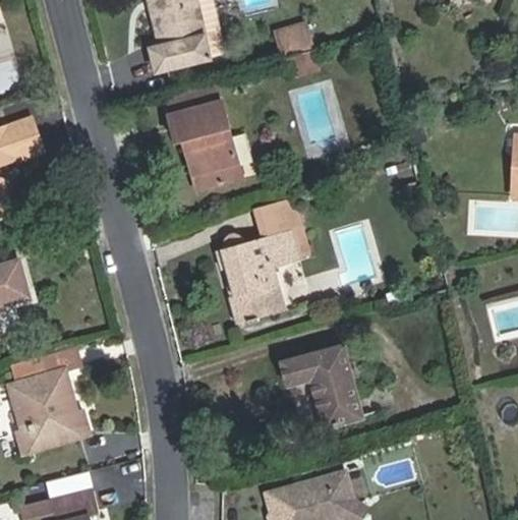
[(146,0),(157,46),(147,48),(152,69),(204,56),(190,0),(146,0)]
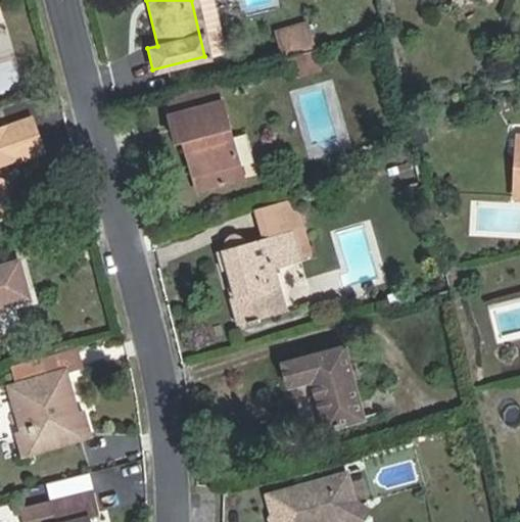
[(223,52),(209,0),(191,0),(204,56),(223,52)]
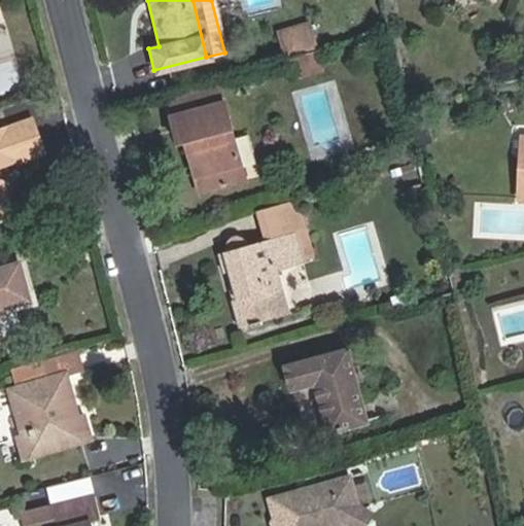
[(303,65),(301,51),(312,48),(306,23),(275,31),(282,57),(285,70),(303,65)]
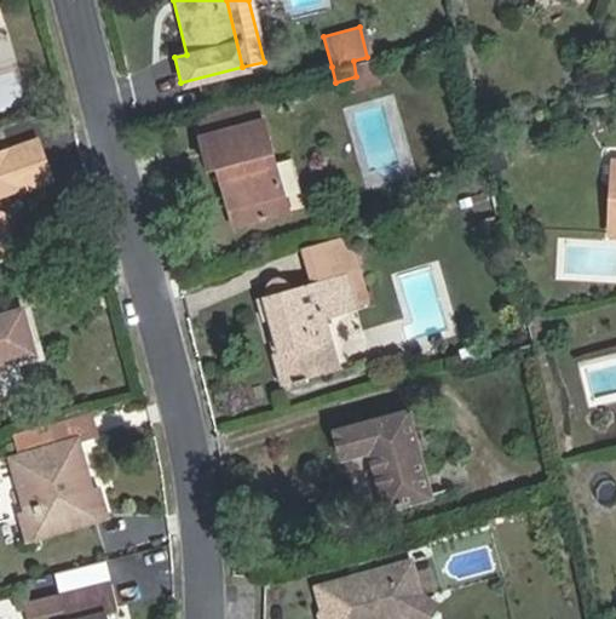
[(338,92),(374,82),(367,57),(353,61),(356,76),(335,82),(338,92)]
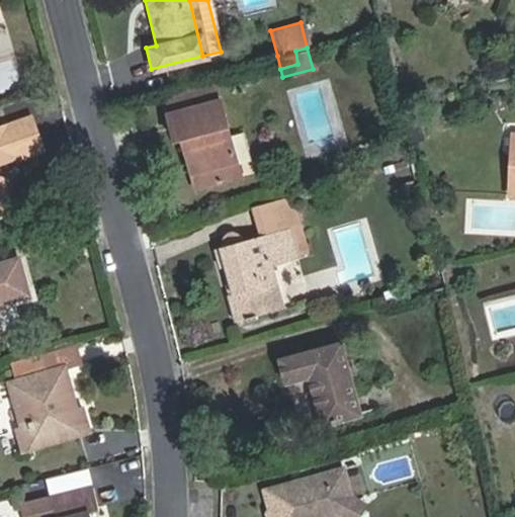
[(191,187),(236,176),(217,99),(163,113),(170,139),(179,137),(191,187)]
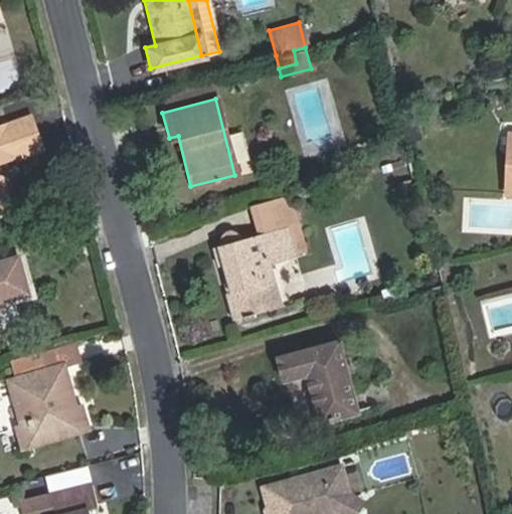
[(4,124),(15,157),(38,148),(26,116),(4,124)]
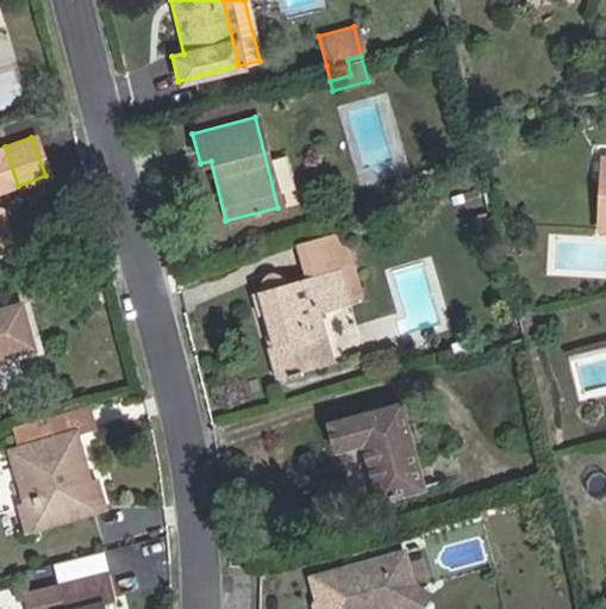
[(0,192),(18,186),(5,147),(0,148),(0,241),(8,238),(0,215),(0,192)]
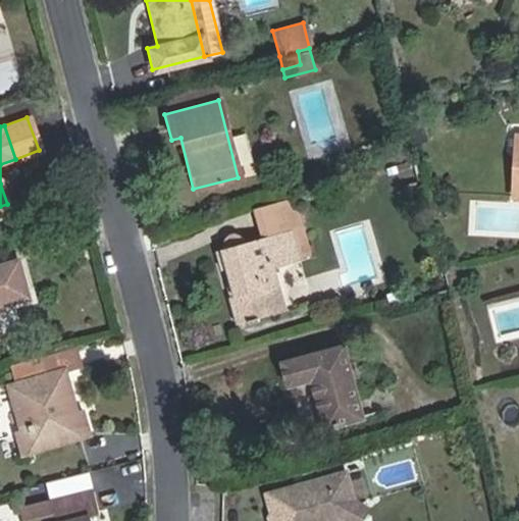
[(509,201),(518,201),(518,172),(511,172),(509,201)]
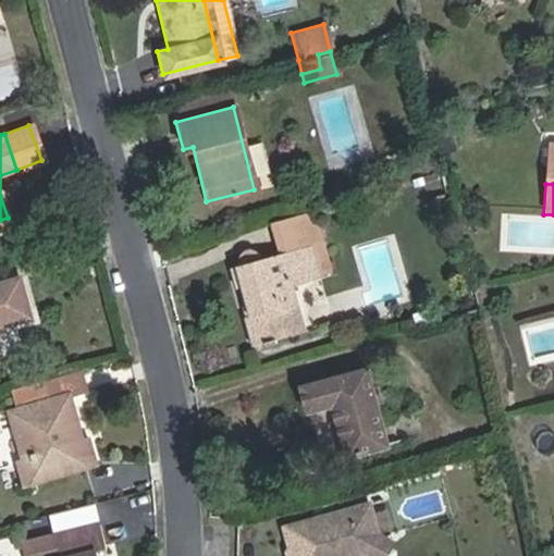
[(270,222),(277,254),(310,247),(316,275),(327,272),(314,213),(270,222)]
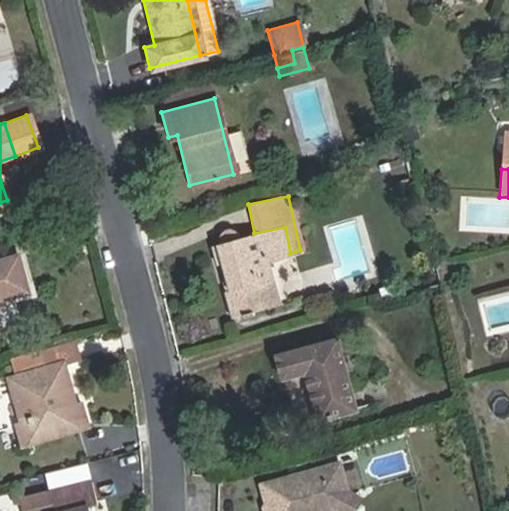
[(285,227),(254,233),(235,236),(234,231),(230,228),(228,227),(225,227),(222,227),(219,229),(217,231),(216,234),(216,237),(216,242),(211,243),(215,262),(220,261),(226,290),(221,291),(225,315),(273,305),(264,260),(290,255),(290,253),(285,227)]
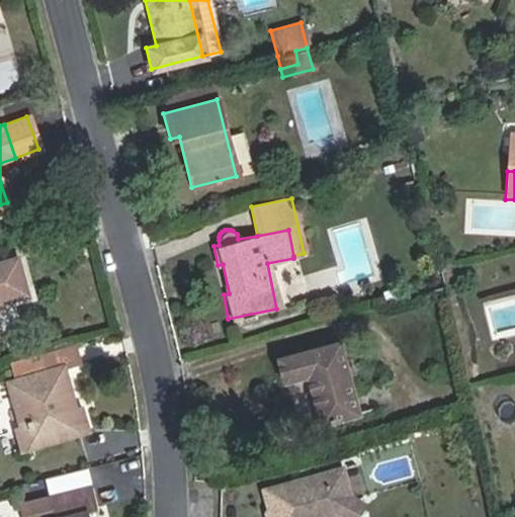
[(0,298),(23,293),(15,258),(0,261),(0,298)]
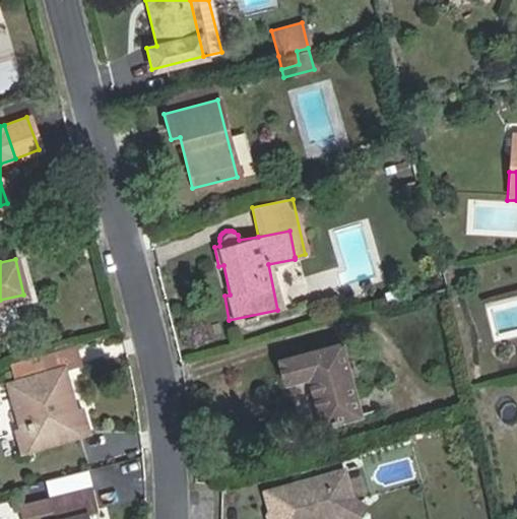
[(72,341),(35,352),(41,374),(5,384),(19,430),(25,428),(31,448),(71,436),(65,412),(72,410),(60,368),(78,362),(72,341)]
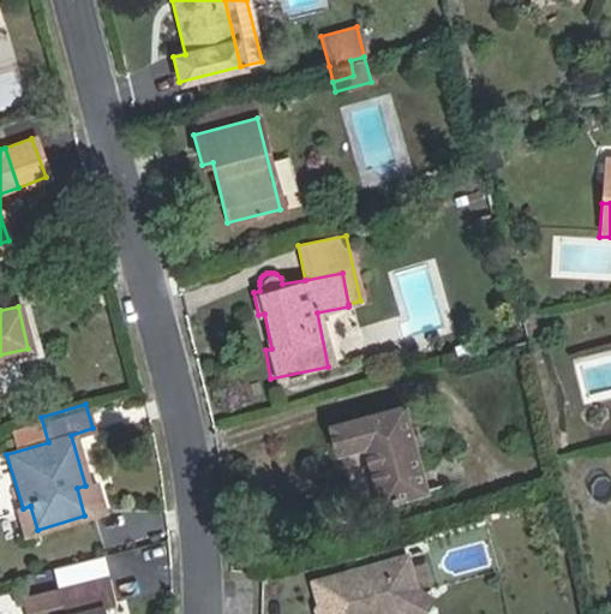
[(377,504),(423,492),(401,405),(325,425),(333,453),(361,447),(377,504)]
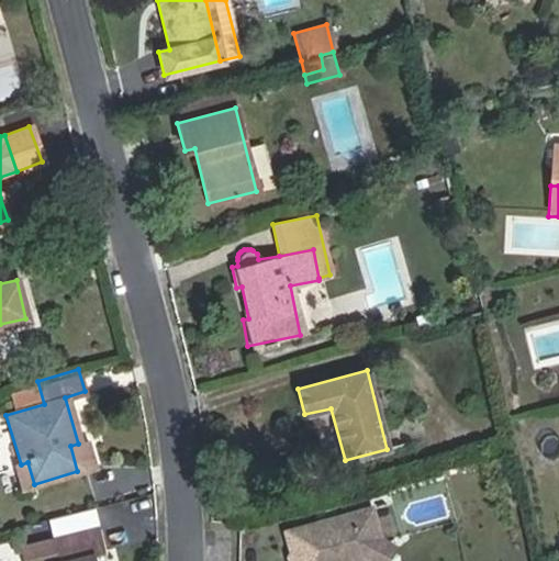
[(84,442),(78,444),(70,446),(77,471),(90,468),(84,442)]
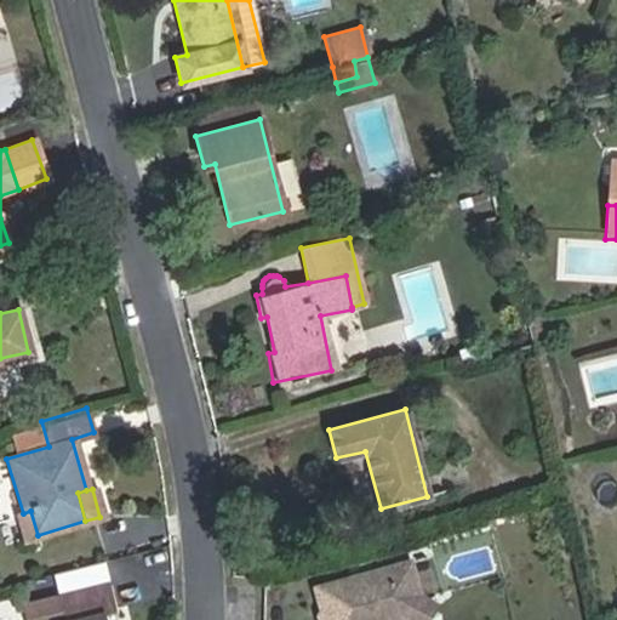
[(23,540),(38,535),(30,511),(23,513),(16,515),(23,540)]
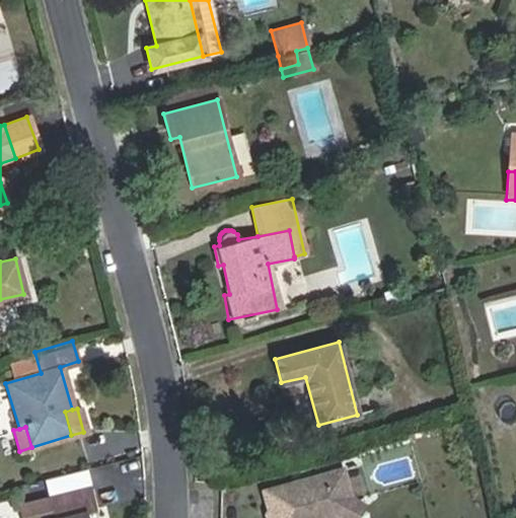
[(307,517),(338,511),(349,493),(342,464),(263,485),(268,503),(265,506),(268,516),(272,517),(271,517),(307,517)]
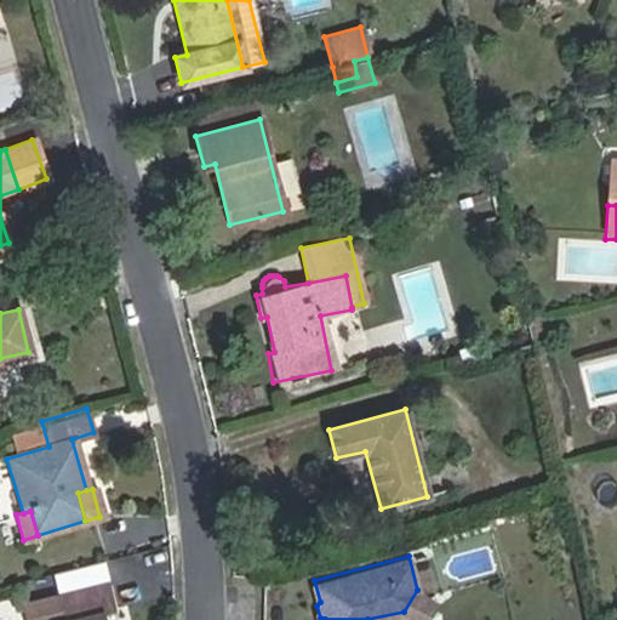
[(103,619),(103,613),(114,610),(108,582),(55,595),(61,619),(103,619)]
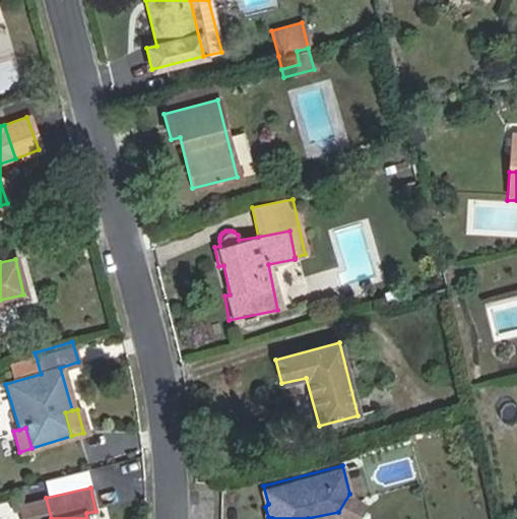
[(349,494),(338,512),(349,518),(362,502),(349,494)]
